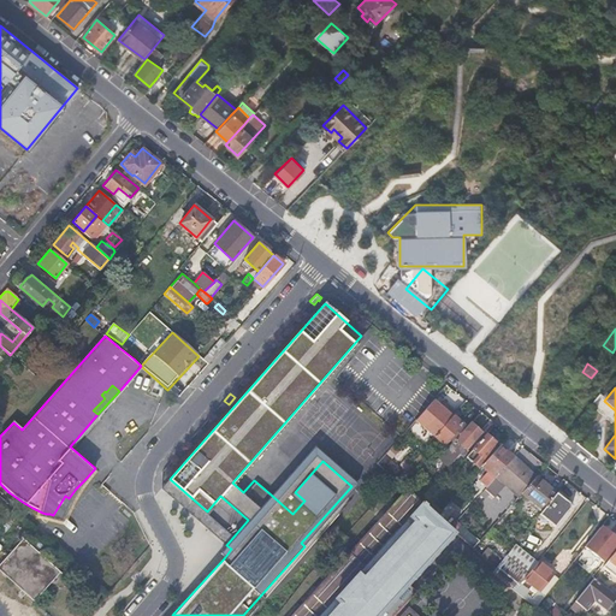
[(433,398),(425,408),(416,419),(434,436),(444,425),(454,413),(446,406),(445,409),(442,406),(433,398)]
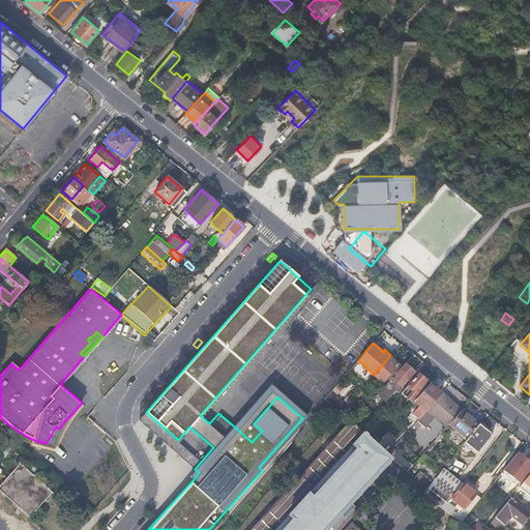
[(382,365),(374,375),(382,382),(387,375),(391,378),(403,364),(394,357),(395,355),(392,353),(390,355),(382,365)]
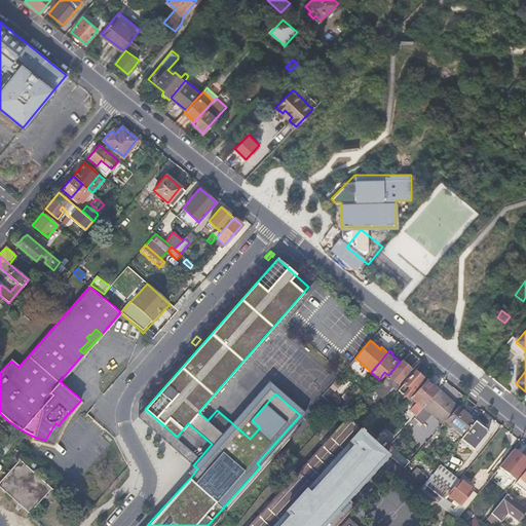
[(388,375),(378,387),(388,397),(400,384),(399,383),(411,369),(402,361),(388,375)]
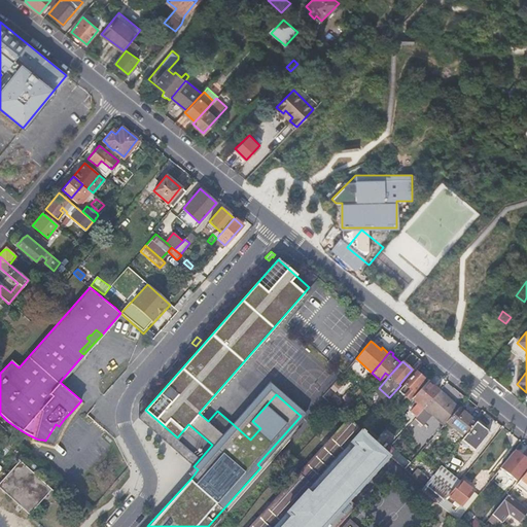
[(415,371),(403,383),(398,389),(411,398),(412,397),(424,383),(421,381),(423,378),(415,371)]
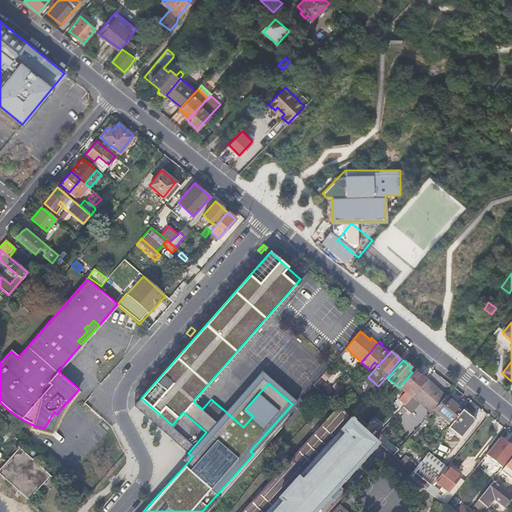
[(261,370),(225,411),(243,427),(253,416),(245,409),(268,383),(292,404),(293,405),(297,401),(261,370)]
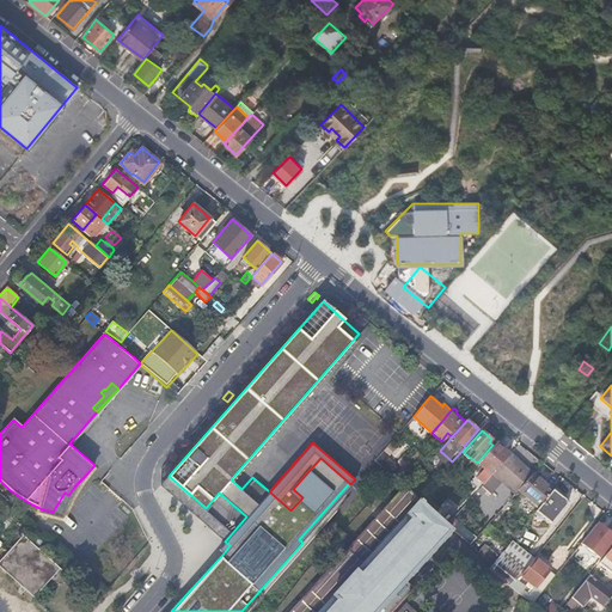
[(495,442),(493,445),(478,461),(493,473),(509,454),(495,442)]
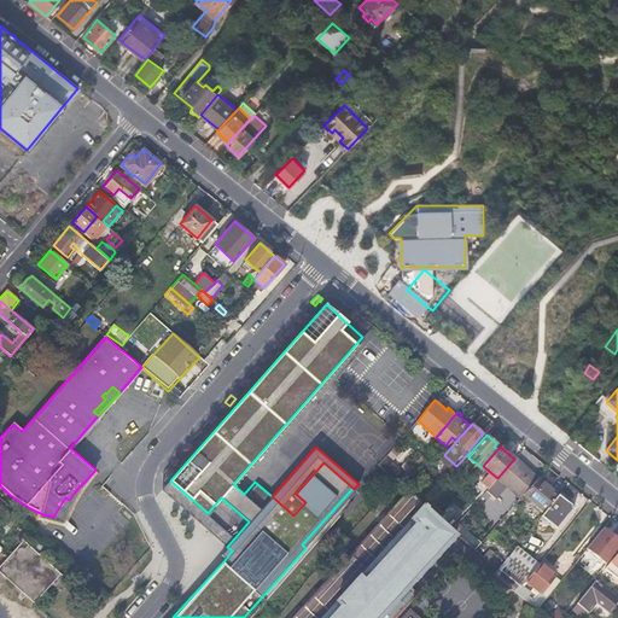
[(497,478),(500,481),(518,459),(516,458),(514,459),(497,478)]
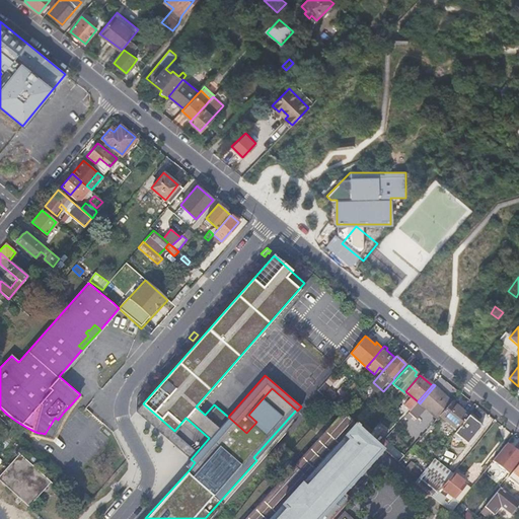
[(435,385),(420,403),(437,418),(440,415),(452,400),(435,385)]
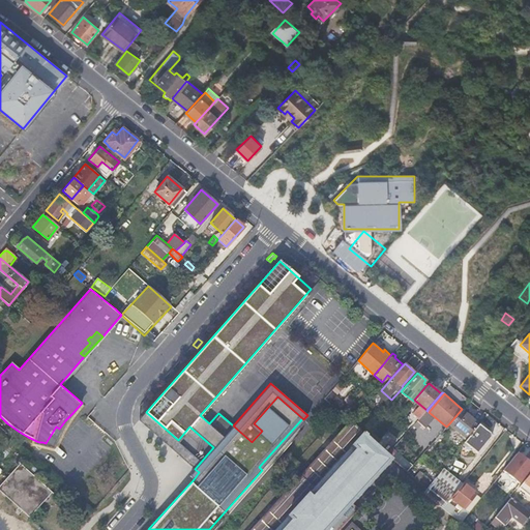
[(462,409),(449,423),(467,438),(478,423),(462,409)]
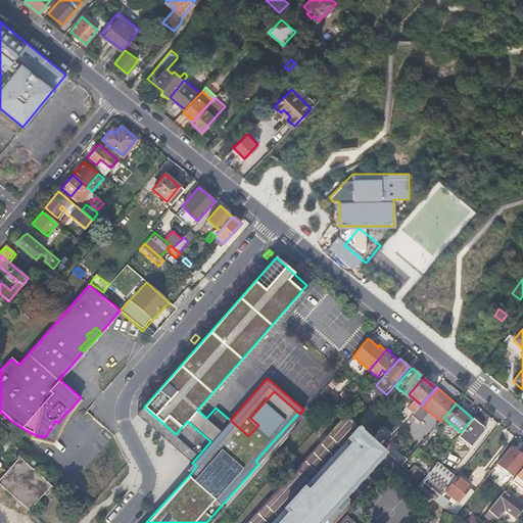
[(348,416),(347,417),(357,425),(362,419),(352,411),(348,416)]
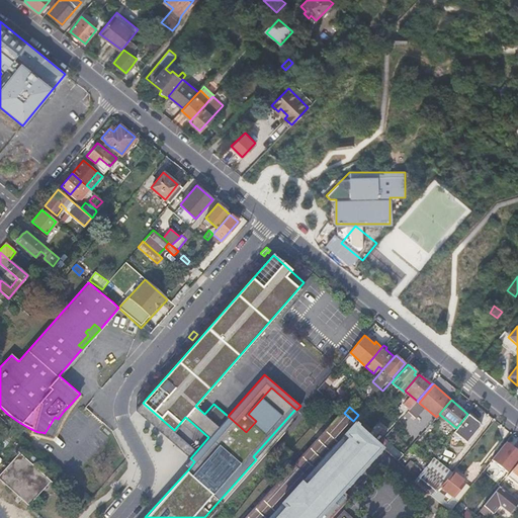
[(344,413),(343,411),(331,424),(244,517),(318,517),(330,505),(347,486),(381,448),(357,426),(358,425),(353,421),(344,413)]
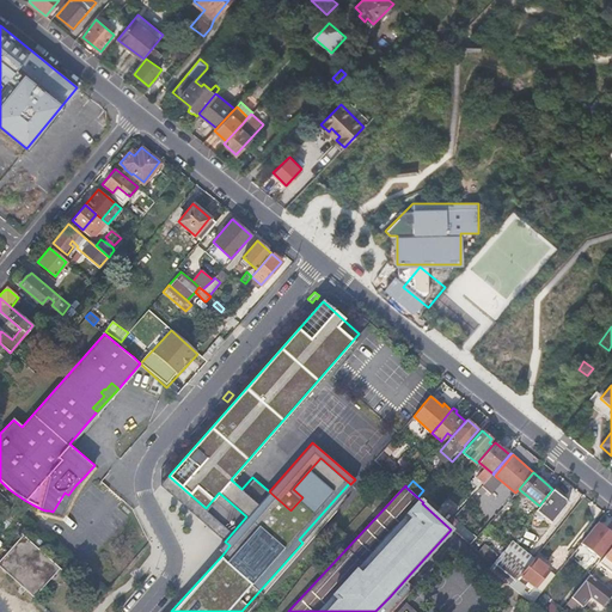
[(539,506),(536,509),(551,522),(568,501),(552,489),(539,506)]
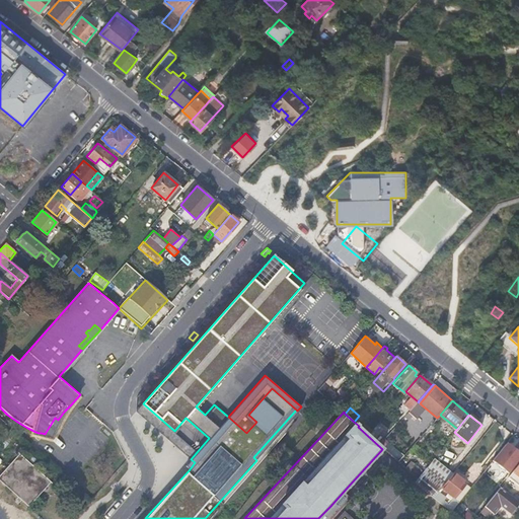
[(39,433),(35,432),(33,436),(50,436),(51,434),(52,430),(58,420),(55,418),(45,434),(42,433),(39,433)]
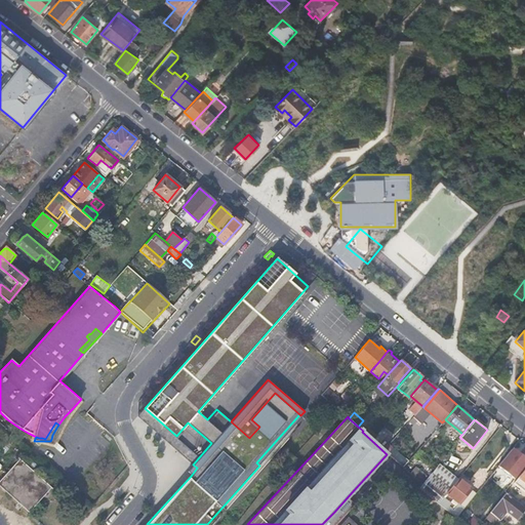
[(256,462),(259,466),(286,436),(283,433),(256,462)]
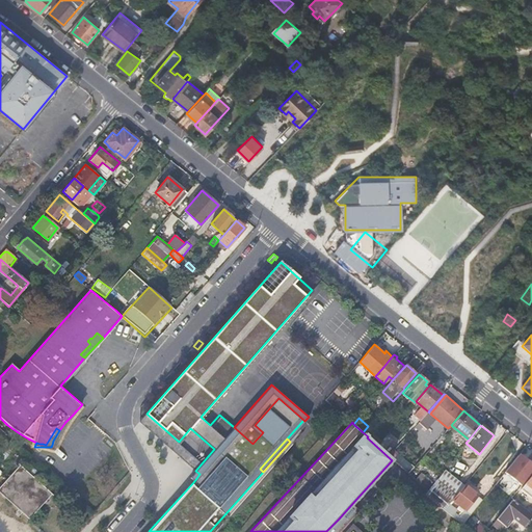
[(531,462),(520,453),(505,472),(522,485),(526,482),(531,474),(531,462)]
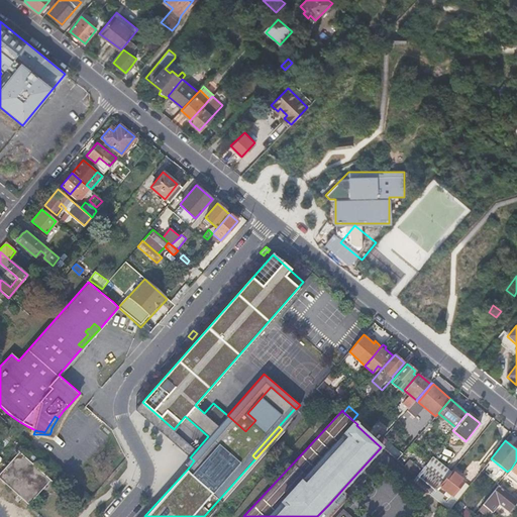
[(19,452),(0,474),(0,479),(28,505),(49,481),(19,452)]
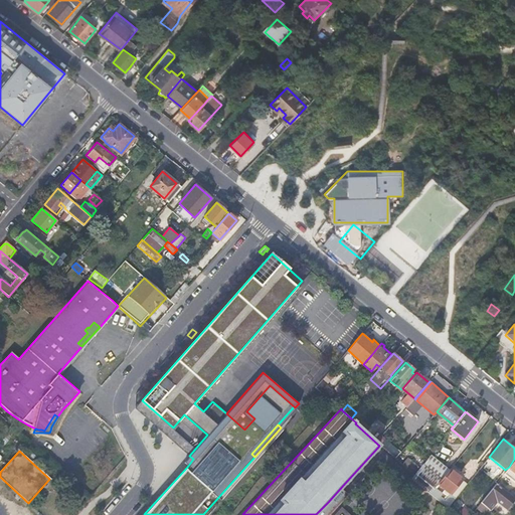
[(30,451),(26,455),(32,461),(37,457),(30,451)]
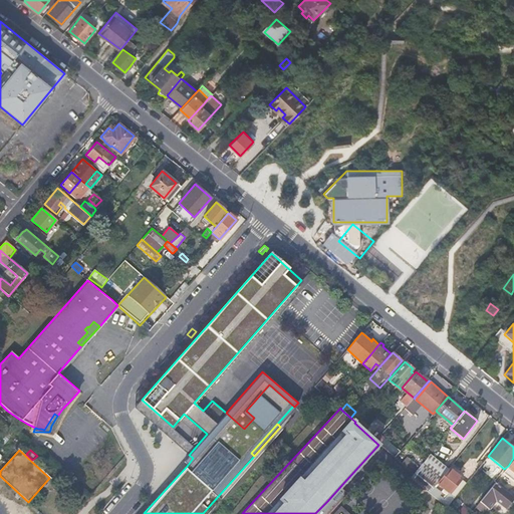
[(430,453),(419,468),(438,482),(449,468),(430,453)]
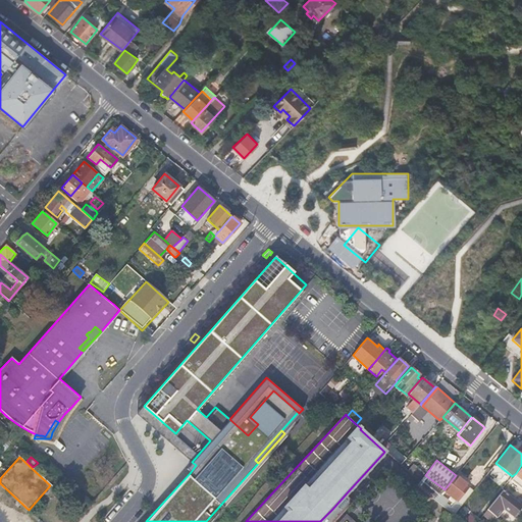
[(196,465),(192,462),(186,468),(191,472),(196,465)]
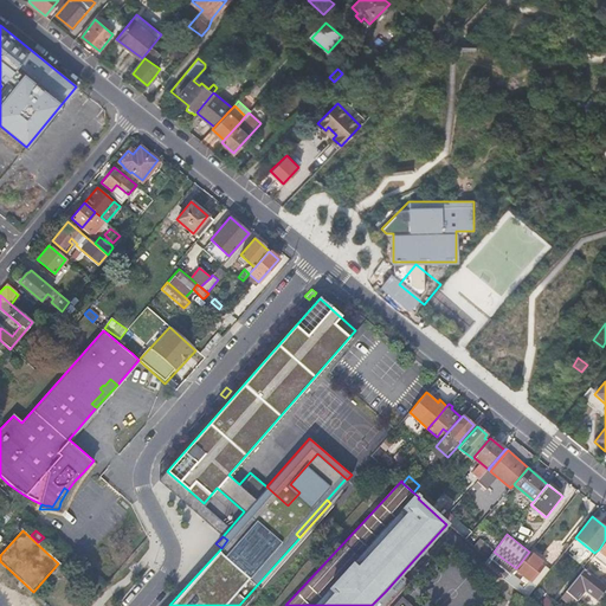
[(475,546),(483,554),(490,547),(481,539),(475,546)]
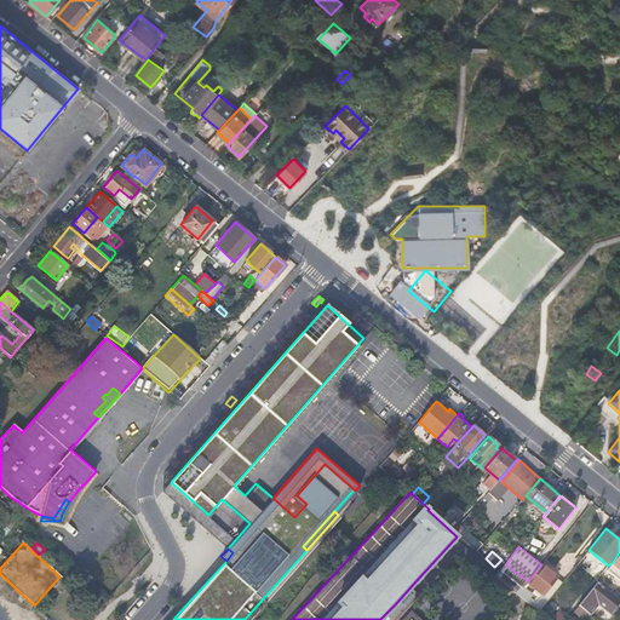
[(505,564),(499,570),(521,591),(523,586),(528,581),(505,564)]
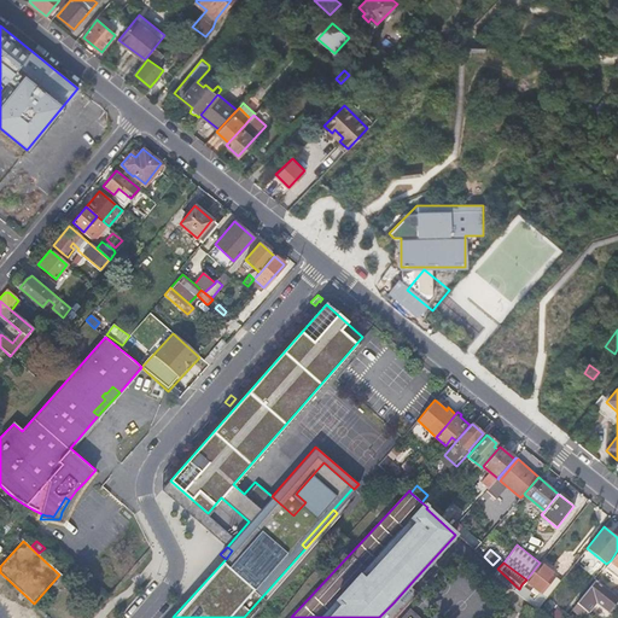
[(522,584),(519,589),(540,607),(561,579),(540,563),(526,579),(541,593),(537,598),(522,584)]
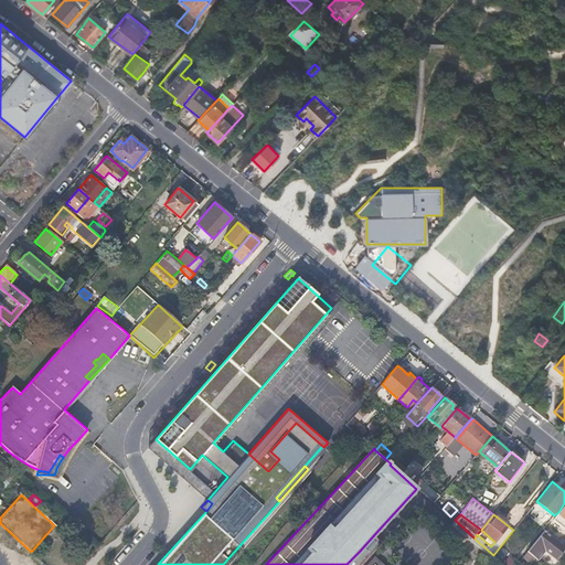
[(475,539),(455,520),(451,524),(472,541),(475,539)]
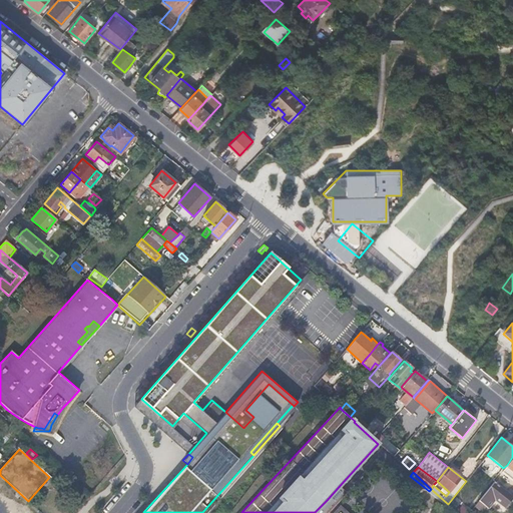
[(512,494),(495,480),(479,500),(488,507),(496,499),(506,507),(512,498),(512,494)]
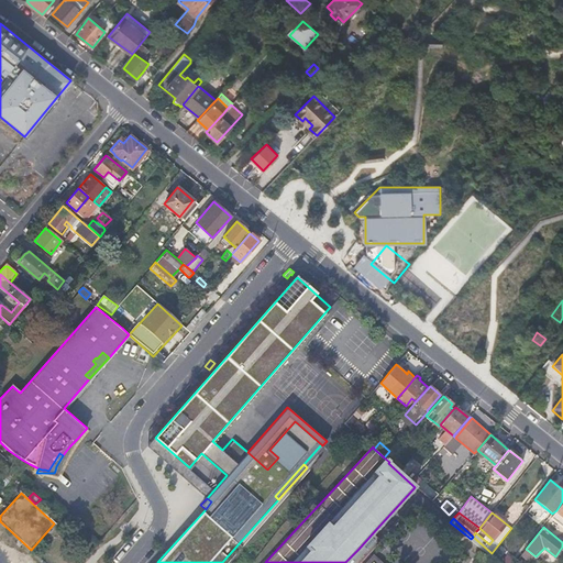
[(479,528),(475,532),(489,544),(493,540),(479,528)]
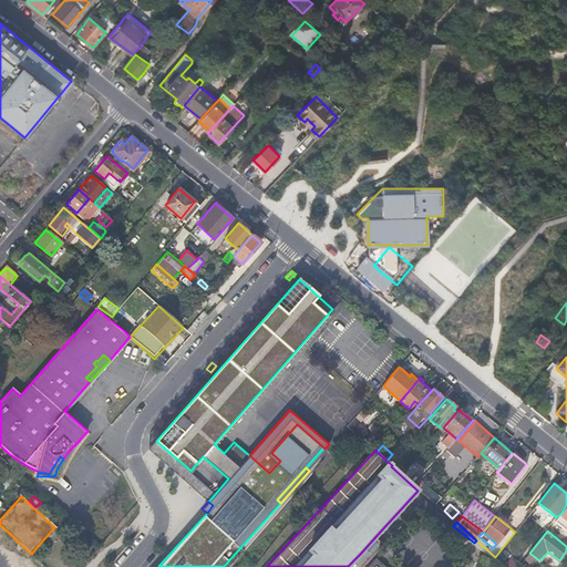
[(476,540),(474,543),(493,558),(495,557),(476,540)]
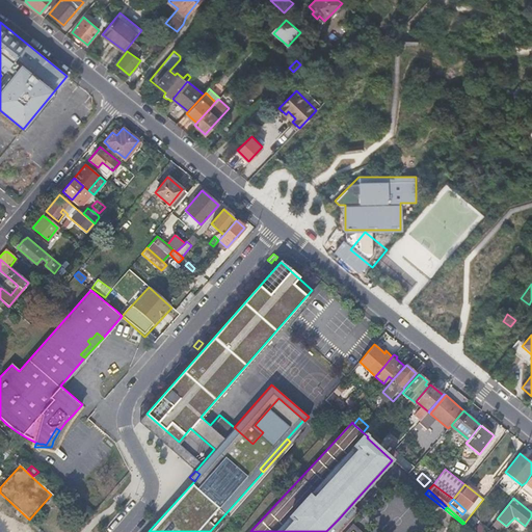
[(480,522),(473,530),(475,531),(485,531),(488,529),(480,522)]
